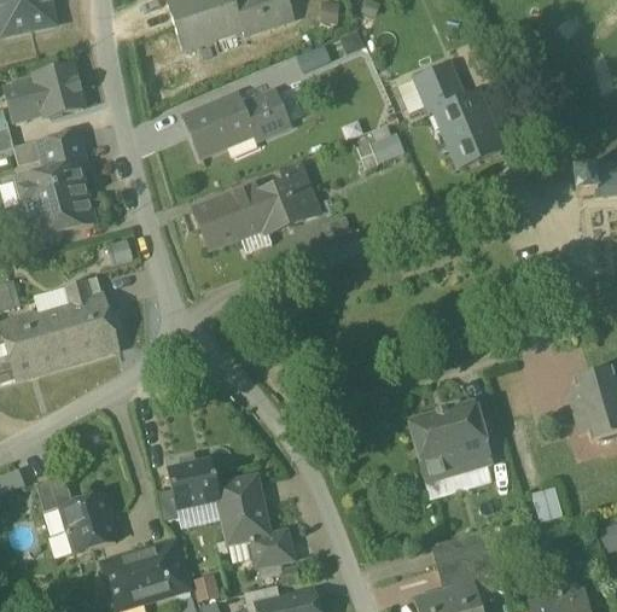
[(0,0),(0,30),(1,35),(52,24),(46,0),(0,0)]
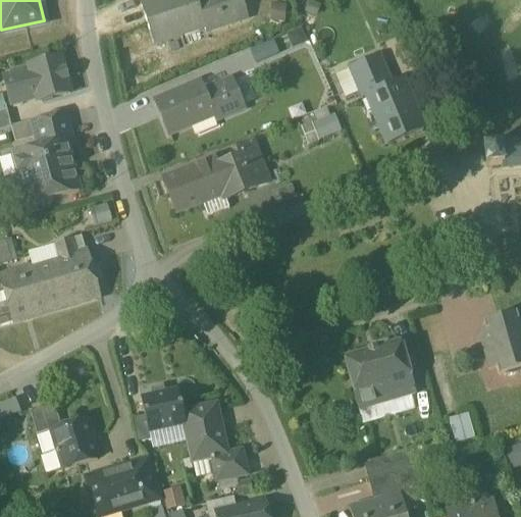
[(149,0),(140,3),(152,42),(203,26),(204,30),(233,19),(227,0),(149,0)]
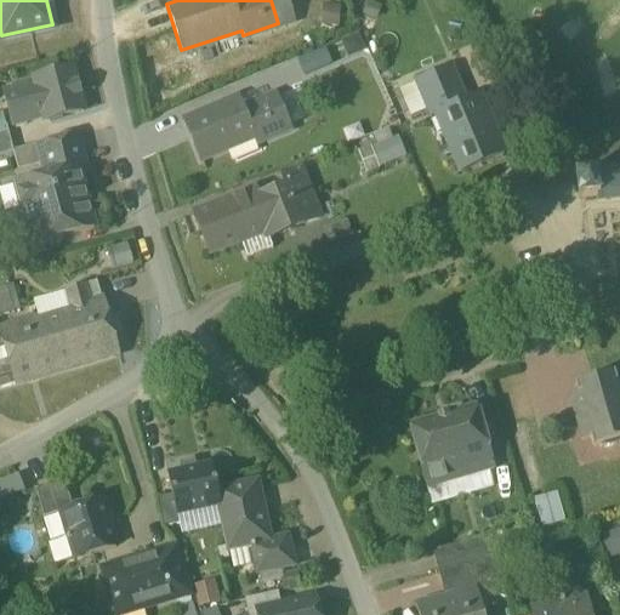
[(271,0),(278,23),(294,18),(286,0),(271,0)]
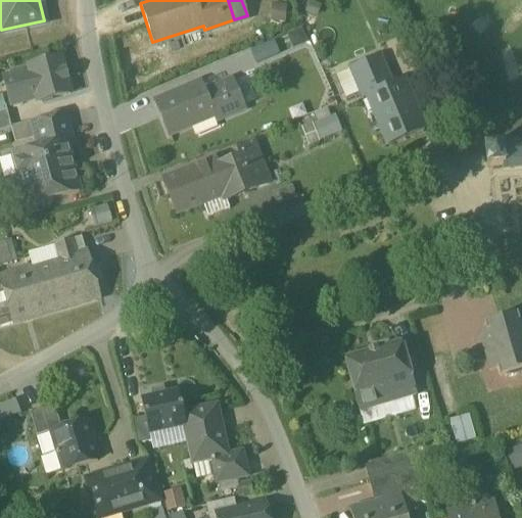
[(378,55),(349,66),(349,68),(354,80),(384,68),(378,55)]
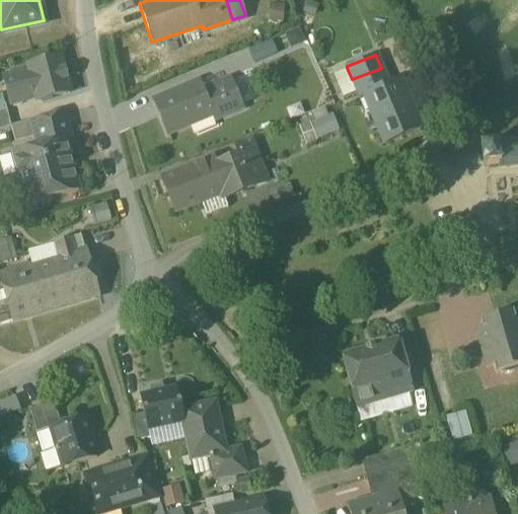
[(60,56),(27,64),(28,68),(35,94),(37,98),(69,90),(65,77),(66,77),(64,69),(63,69),(60,56)]
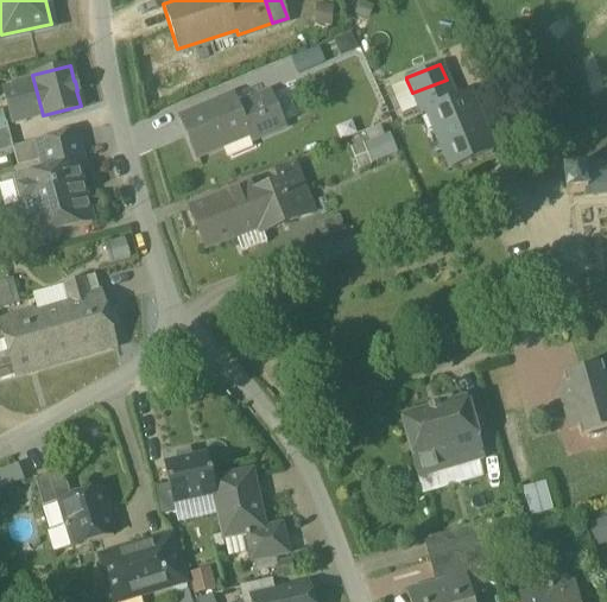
[(302,77),(270,90),(284,124),(285,126),(311,115),(301,90),(307,88),(302,77)]
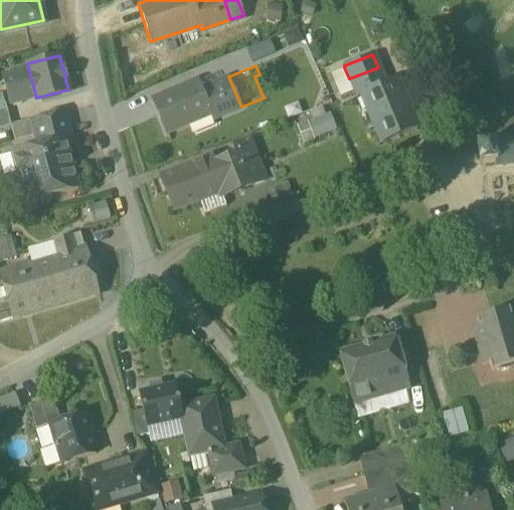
[(28,67),(3,74),(10,101),(35,94),(28,67)]
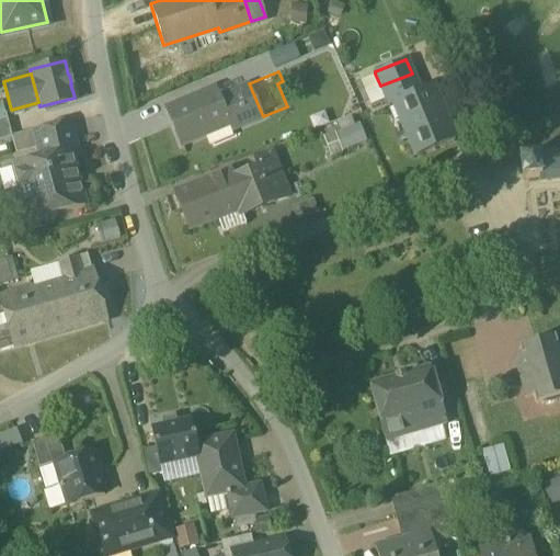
[(375,74),(361,80),(370,104),(385,98),(380,86),(375,74)]
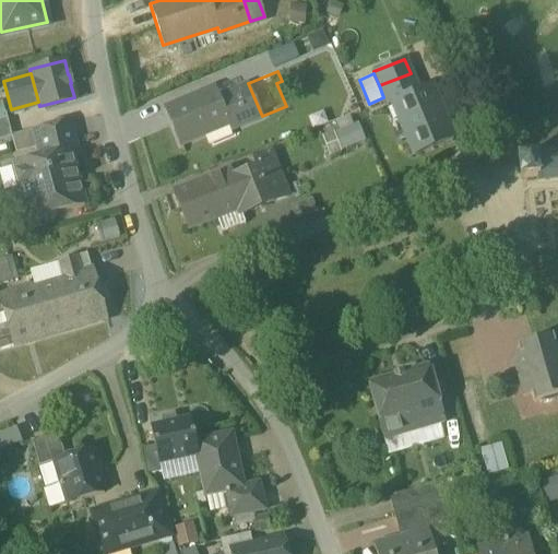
[(411,73),(379,85),(383,97),(387,103),(391,101),(413,154),(452,137),(430,83),(417,89),(411,73)]
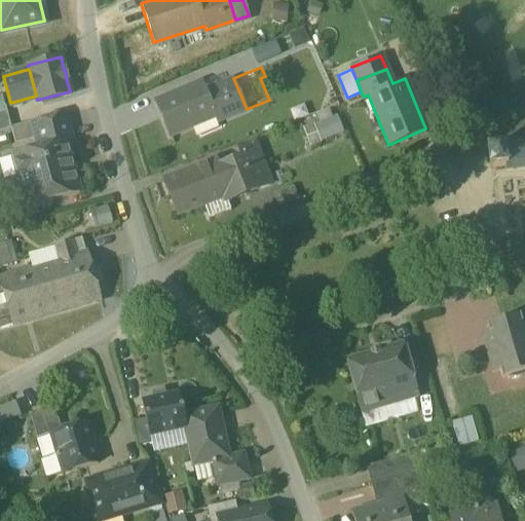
[(233,78),(220,83),(232,112),(246,107),(233,78)]
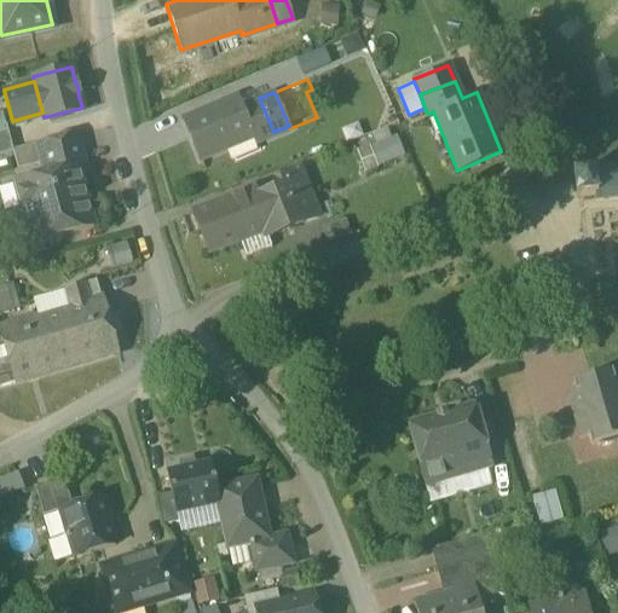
[(237,96),(182,119),(198,158),(253,136),(254,140),(273,132),(259,98),(241,107),(237,96)]
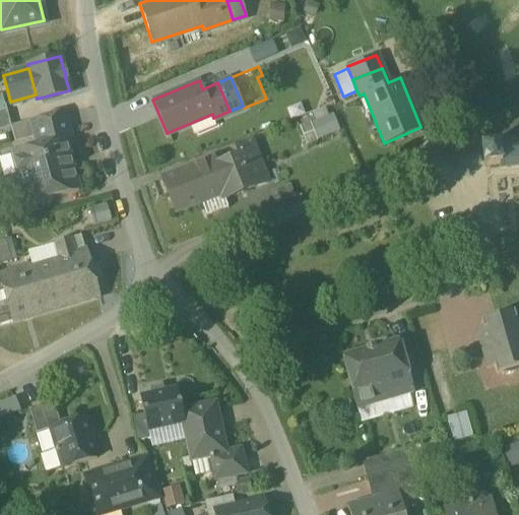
[(6,107),(0,109),(0,127),(10,125),(6,107)]
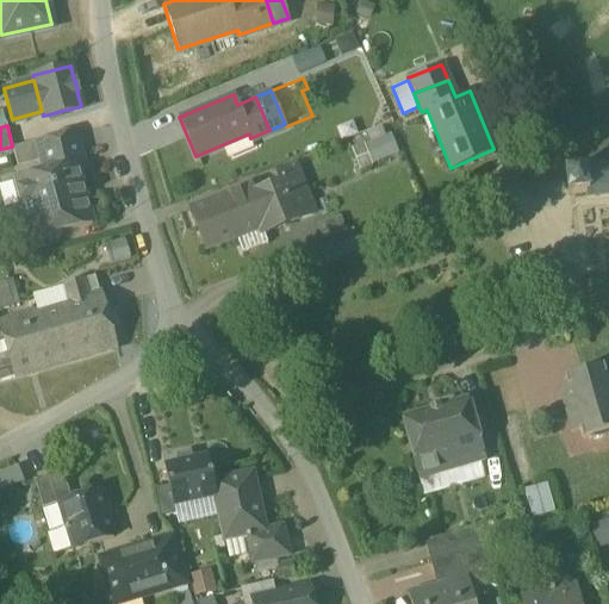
[(78,128),(36,138),(43,169),(75,161),(78,168),(87,166),(78,128)]
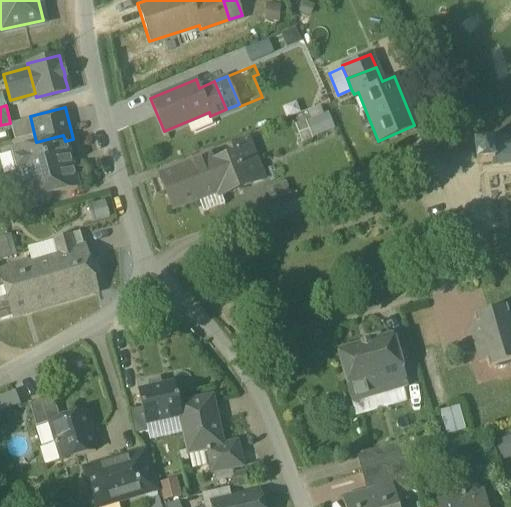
[(332,126),(324,107),(293,120),(301,139),(332,126)]
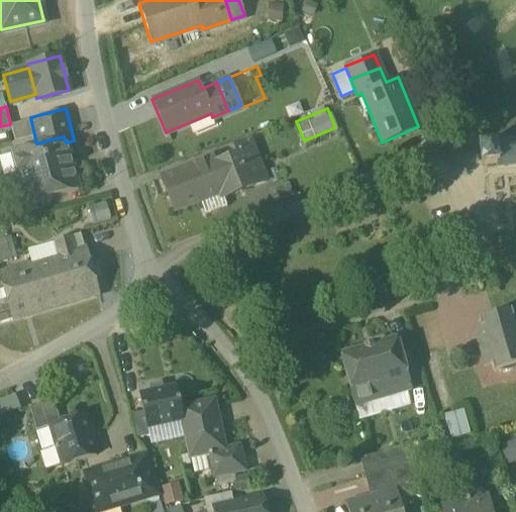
[(36,143),(10,150),(16,173),(20,172),(27,200),(77,188),(66,142),(64,136),(36,143)]
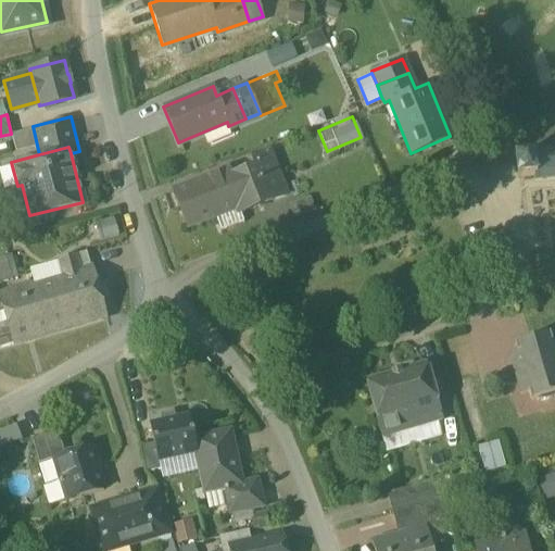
[(554,148),(533,150),(530,148),(528,150),(531,152),(531,154),(514,157),(517,176),(532,174),(533,180),(554,178),(554,148)]
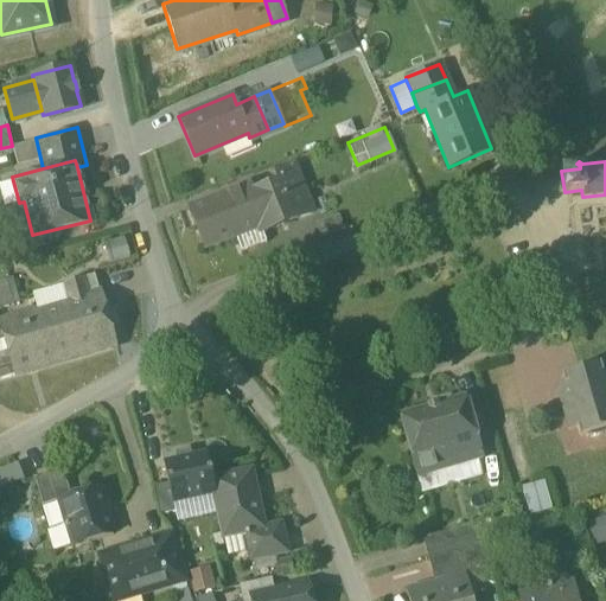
[(293,164),(275,171),(280,183),(281,183),(294,217),(311,210),(293,164)]
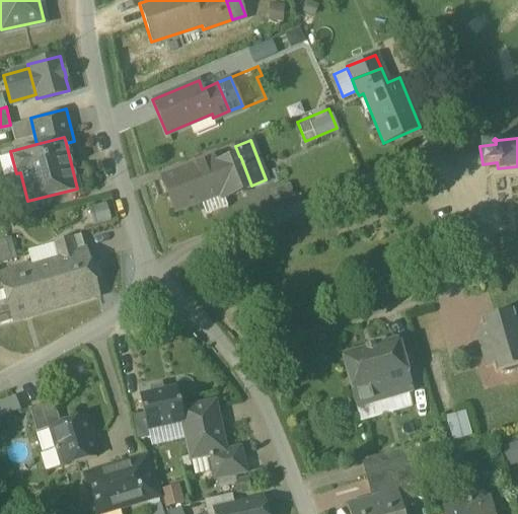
[(209,158),(161,176),(174,210),(201,201),(221,193),(222,197),(223,197),(251,186),(240,156),(239,156),(212,167),(209,158)]
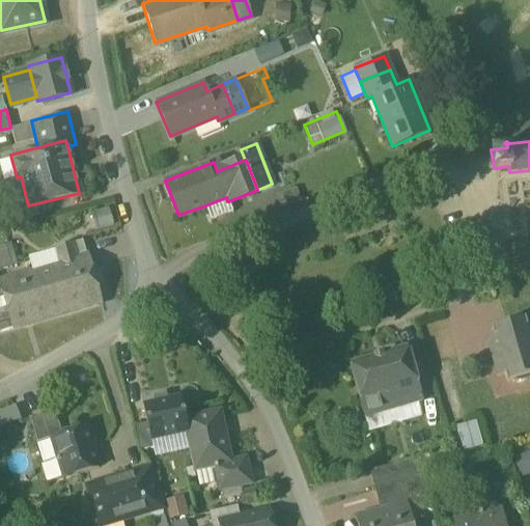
[(276,194),(280,205),(304,196),(300,185),(276,194)]
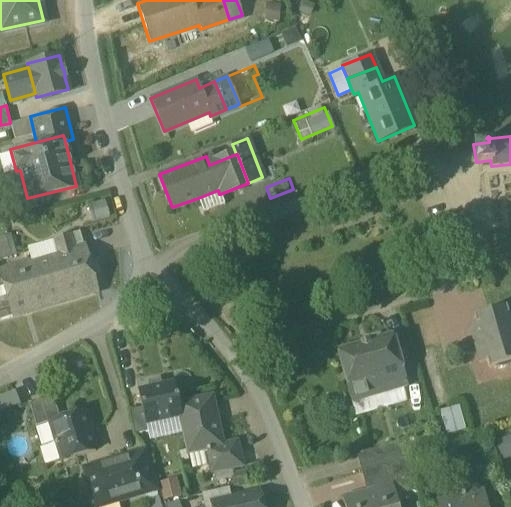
[(218,190),(198,198),(203,210),(224,202),(220,194),(219,194),(218,190)]
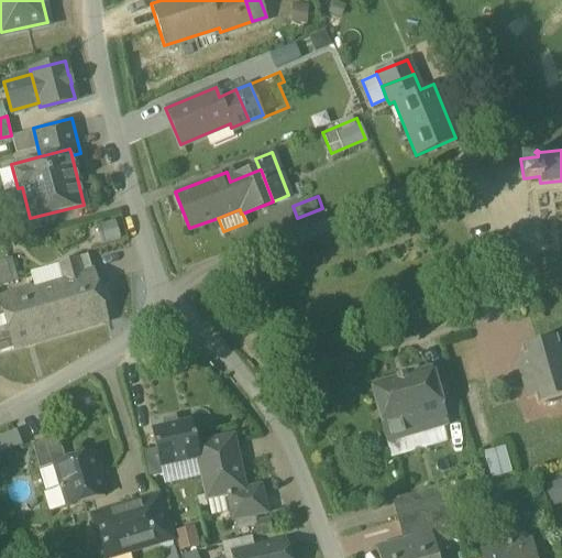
[(91,220),(96,239),(120,233),(116,215),(91,220)]
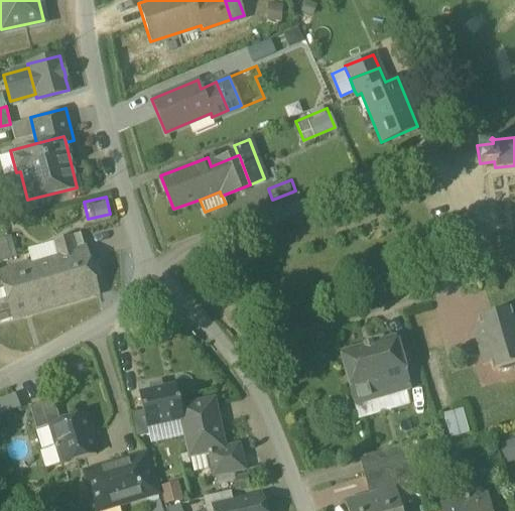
[(57,255),(0,271),(0,276),(3,286),(8,302),(12,316),(97,291),(85,247),(76,250),(71,234),(52,239),(57,255)]
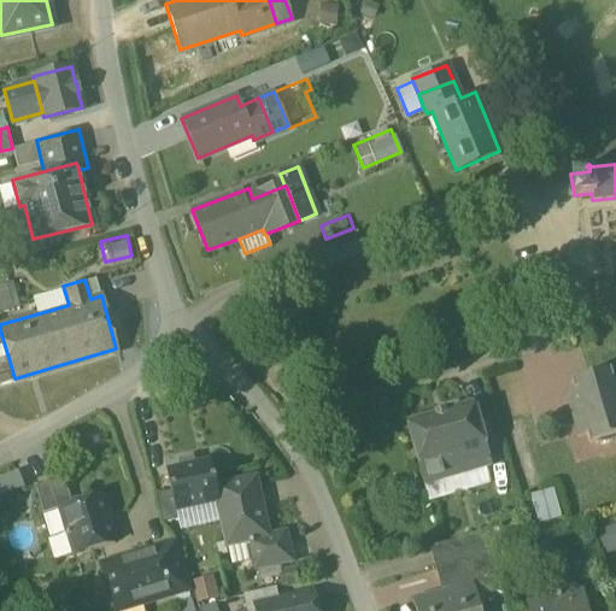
[(5,282),(0,283),(0,310),(12,307),(5,282)]
